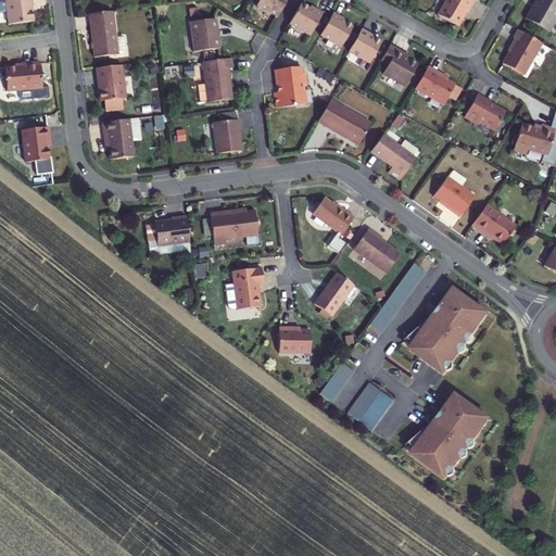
[(33,5),(32,0),(4,0),(5,1),(7,12),(9,25),(33,22),(32,5),(33,5)]
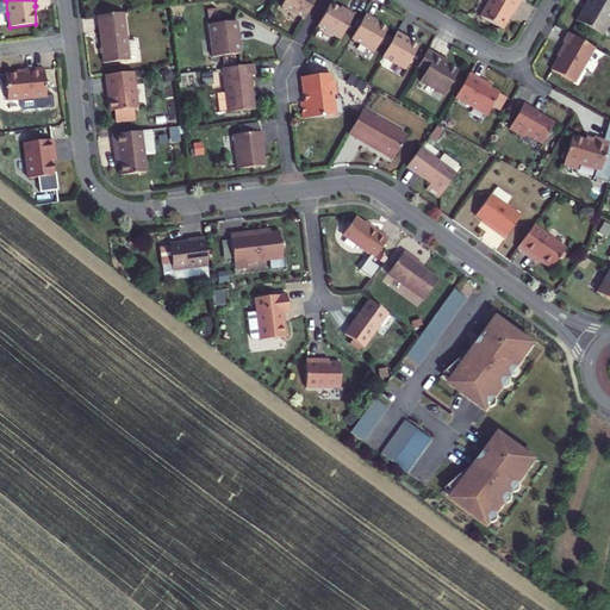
[(284,0),(281,7),(304,20),(315,0),(284,0)]
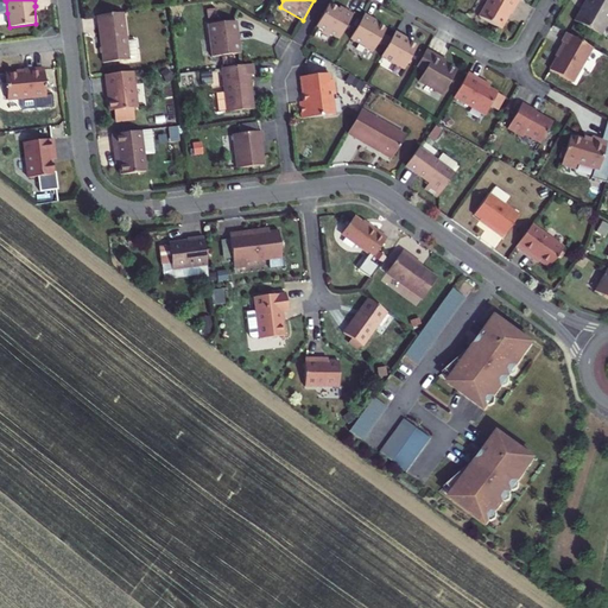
[(519,0),(487,0),(479,17),(500,30),(510,14),(511,14),(519,0)]
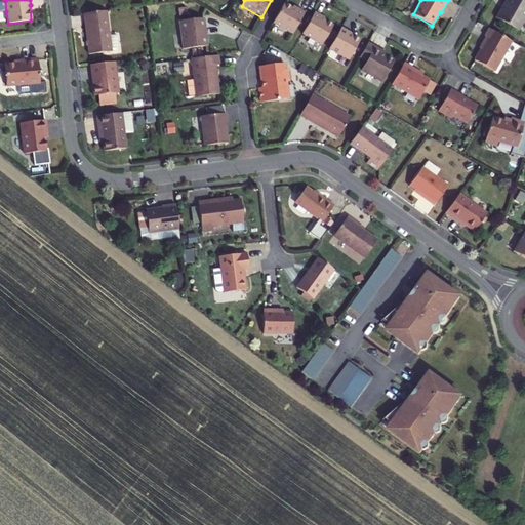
[(524,15),(524,0),(508,0),(497,19),(517,31),(524,15)]
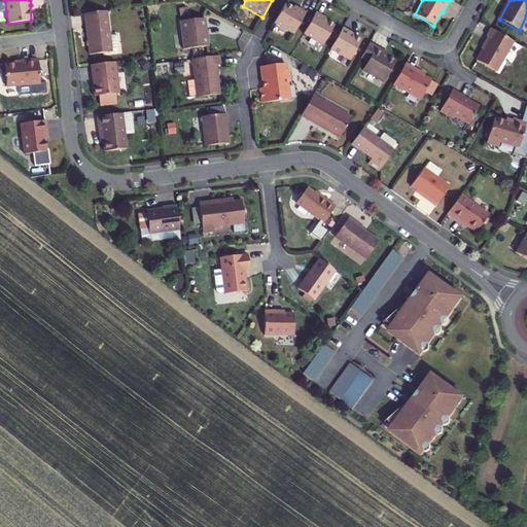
[(285,3),(274,24),(293,35),(306,12),(299,8),(297,10),(292,7),(285,3)]
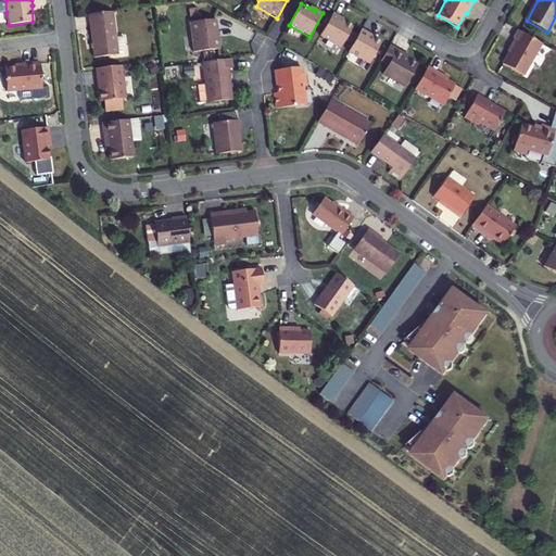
[(118,55),(117,54),(116,38),(112,12),(89,15),(95,59),(118,55)]
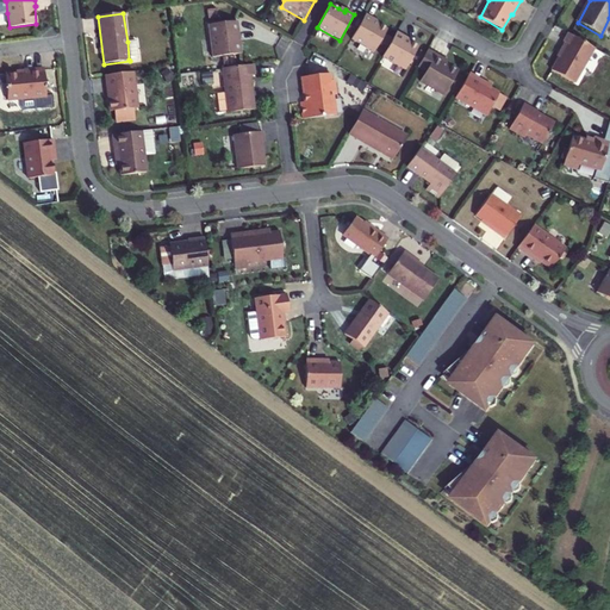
[(366,14),(350,39),(373,53),(387,30),(379,25),(373,22),(374,19),(366,14)]
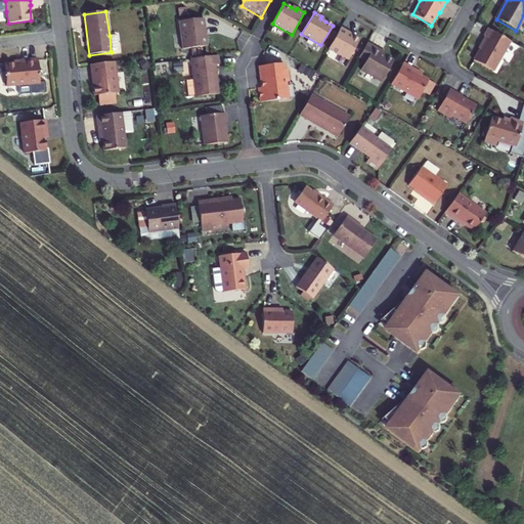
[(203,18),(178,22),(182,49),(204,47),(201,29),(204,29),(203,18)]
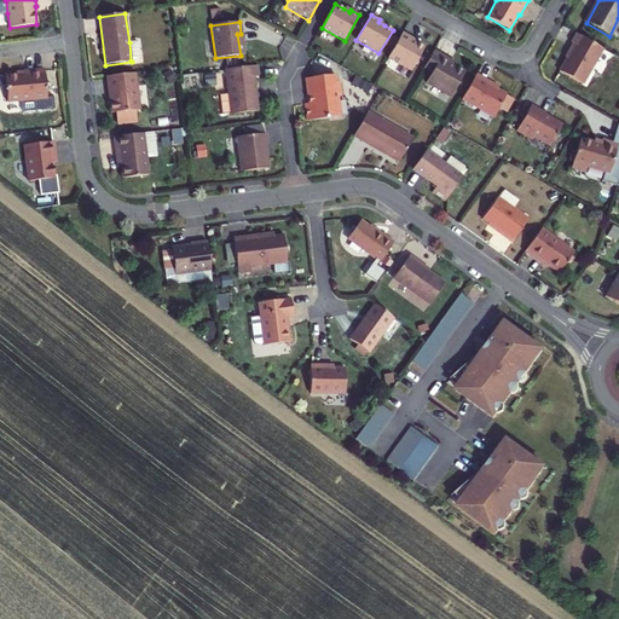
[(403,33),(387,58),(410,71),(424,48),(416,44),(410,40),(411,38),(403,33)]
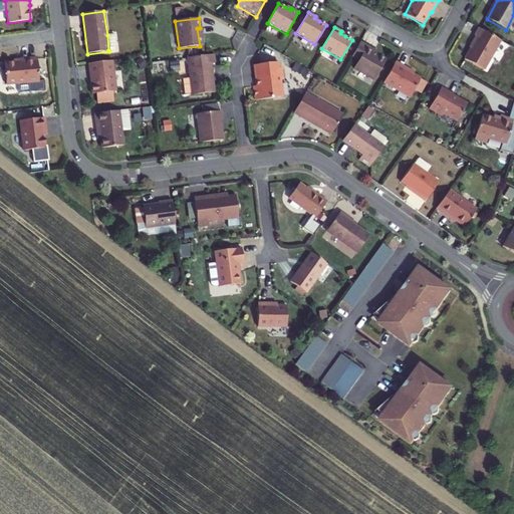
[(484,70),(500,40),(479,28),(474,36),(477,37),(464,59),(484,70)]
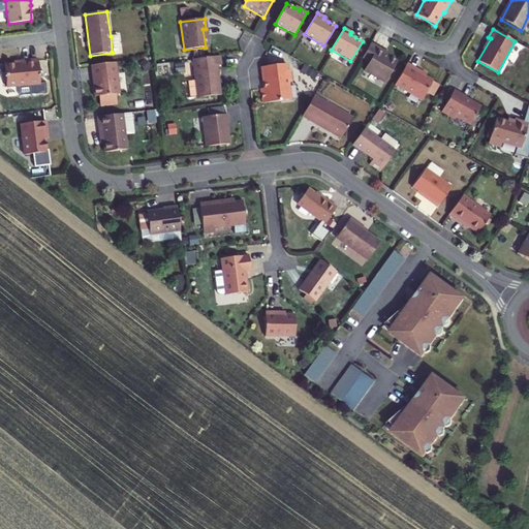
[(111,36),(112,52),(120,51),(118,35),(111,36)]
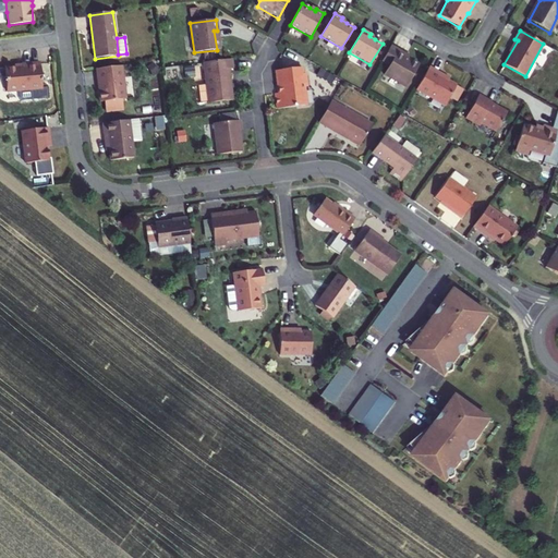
[(391,46),(381,62),(389,67),(384,74),(405,87),(419,67),(410,61),(404,58),(407,55),(391,46)]
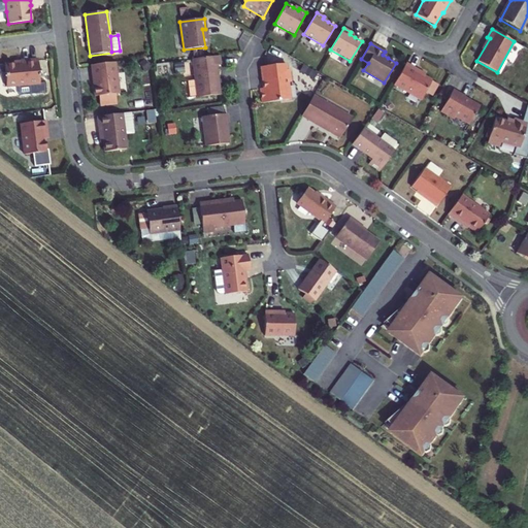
[(197,98),(220,95),(217,66),(220,65),(219,56),(193,60),(197,98)]
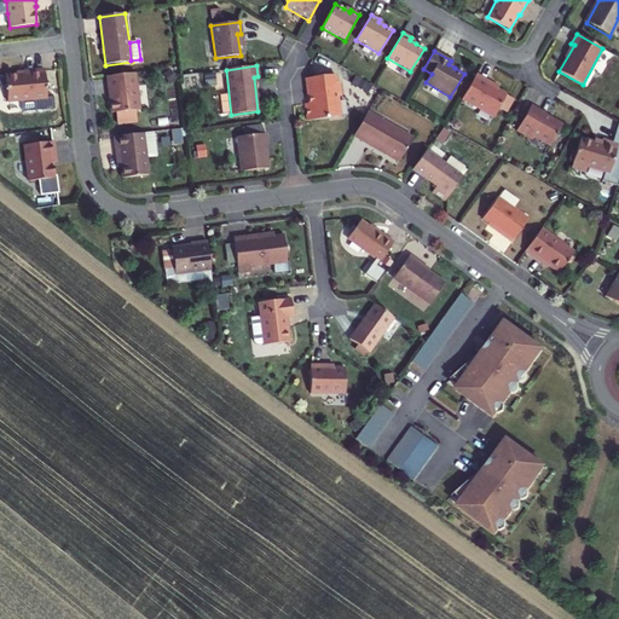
[(46,98),(44,70),(24,71),(24,74),(5,76),(7,102),(22,100),(46,99),(46,98)]
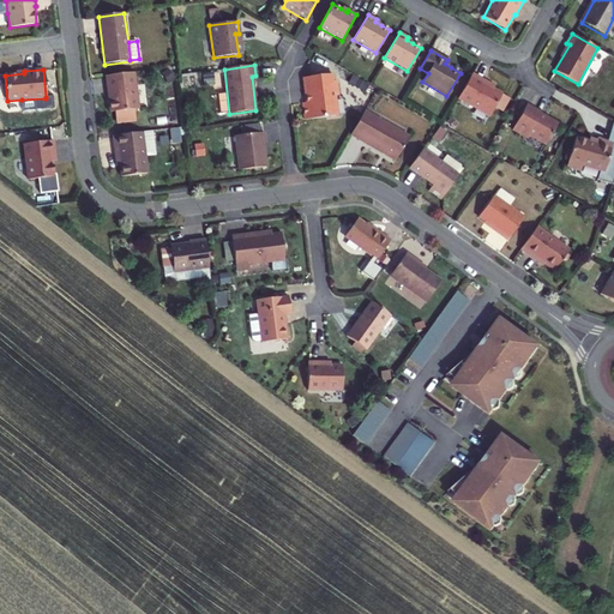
[(169,70),(162,74),(169,85),(176,80),(169,70)]
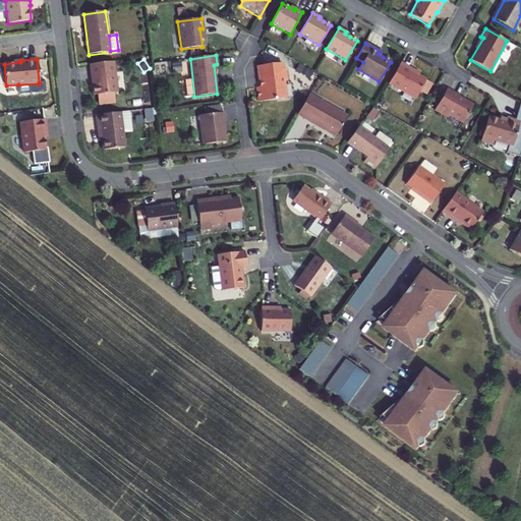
[(114,62),(90,65),(92,79),(93,78),(94,84),(92,85),(94,96),(98,95),(114,93),(118,93),(114,62)]
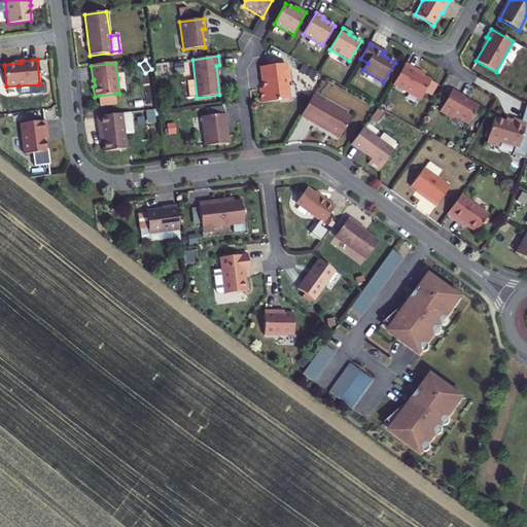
[(184,72),(183,63),(174,64),(175,74),(184,72)]
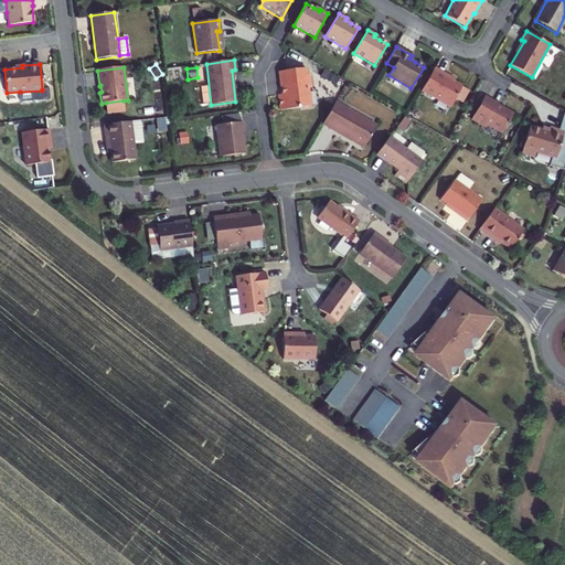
[(306,68),(278,72),(280,88),(284,88),(284,94),(281,95),(278,95),(280,110),(310,107),(308,89),(310,86),(309,77),(307,75),(306,68)]
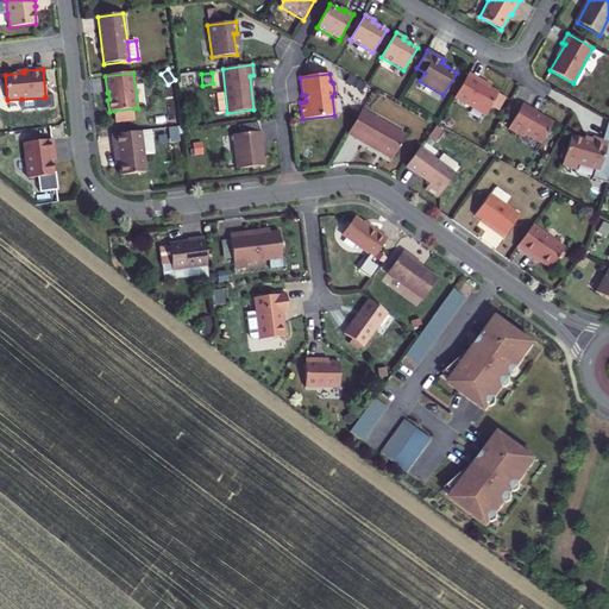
[(469,74),(454,98),(485,115),(490,106),(498,94),(489,88),(490,86),(469,74)]
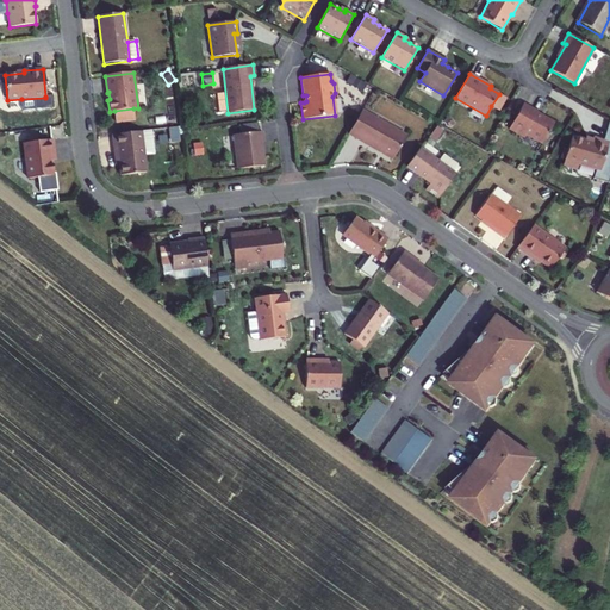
[(506,98),(499,94),(491,106),(499,111),(506,98)]
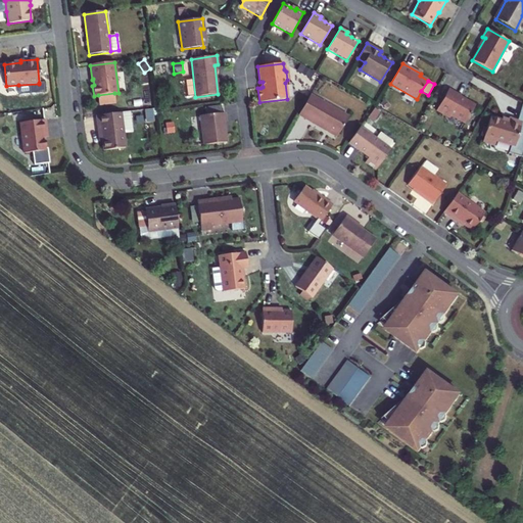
[(43,83),(39,83),(39,84),(18,85),(19,95),(44,93),(43,83)]
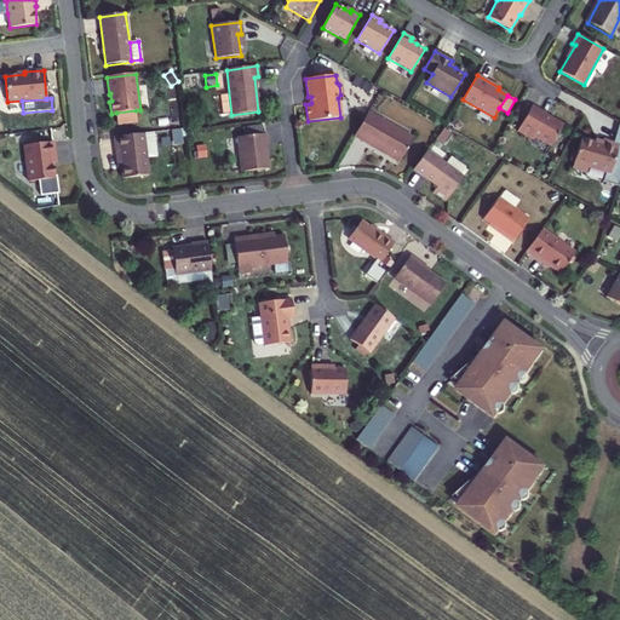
[(546,114),(532,105),(517,131),(529,138),(535,137),(551,147),(563,125),(552,119),(552,120),(545,116),(545,115),(546,114)]
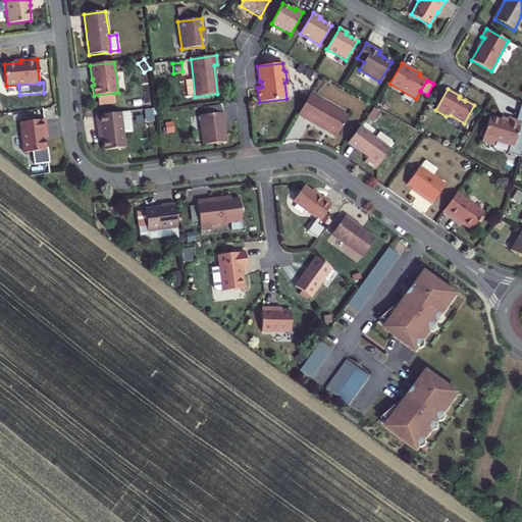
[(115,103),(114,93),(98,95),(99,105),(115,103)]
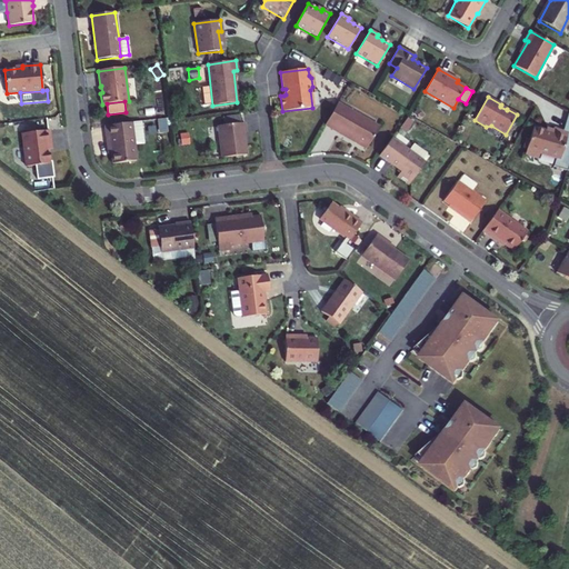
[(338,103),(325,126),(366,149),(379,127),(338,103)]
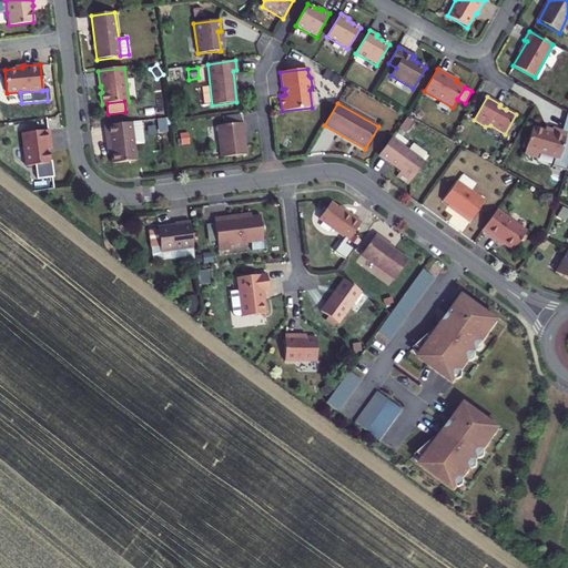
[(222,118),(223,125),(241,123),(240,115),(222,118)]
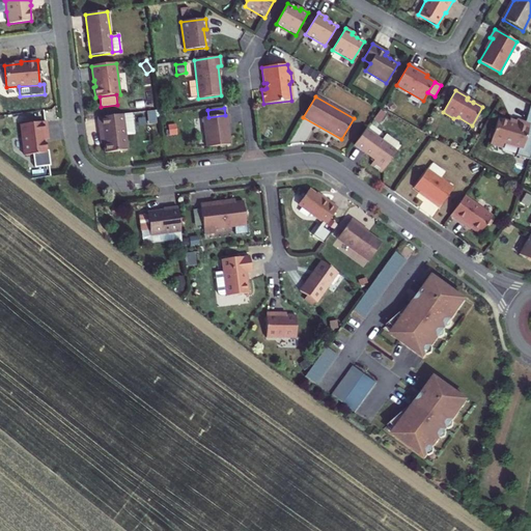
[(386,114),(380,110),(372,120),(379,124),(386,114)]
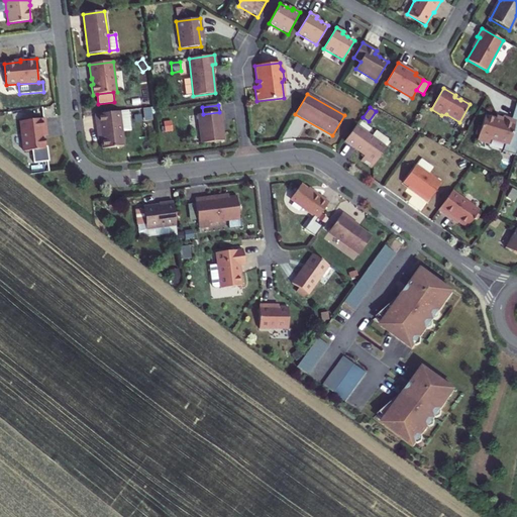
[(152,120),(151,108),(142,109),(144,121),(152,120)]
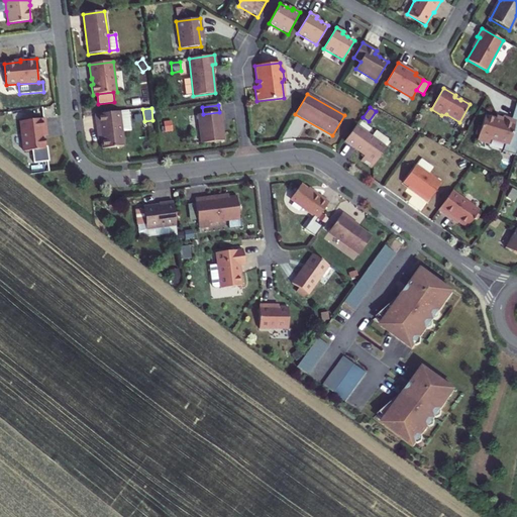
[(120,112),(122,131),(131,130),(128,110),(120,112)]
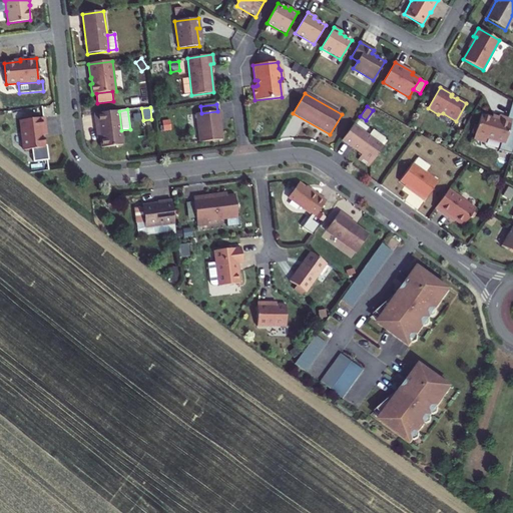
[(119,111),(94,114),(96,124),(98,123),(100,139),(101,148),(123,145),(121,130),(119,111)]
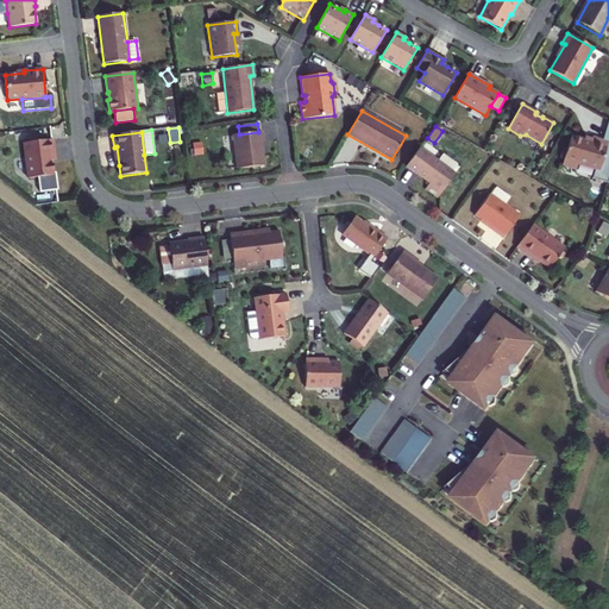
[(239,135),(233,136),(237,169),(264,165),(262,143),(263,142),(262,132),(258,132),(239,135)]
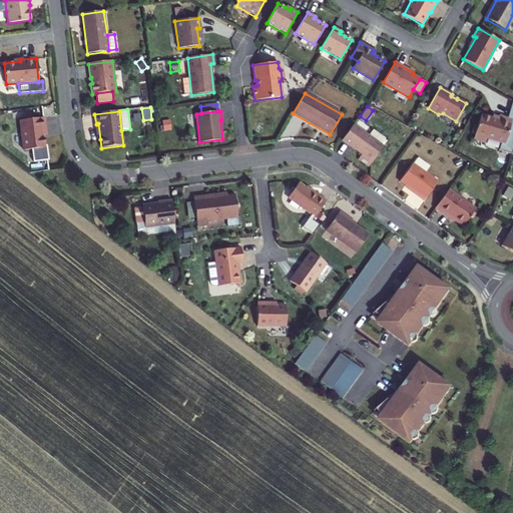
[(481,114),(473,139),(485,143),(487,138),(505,144),(512,120),(499,116),(498,119),(481,114)]
